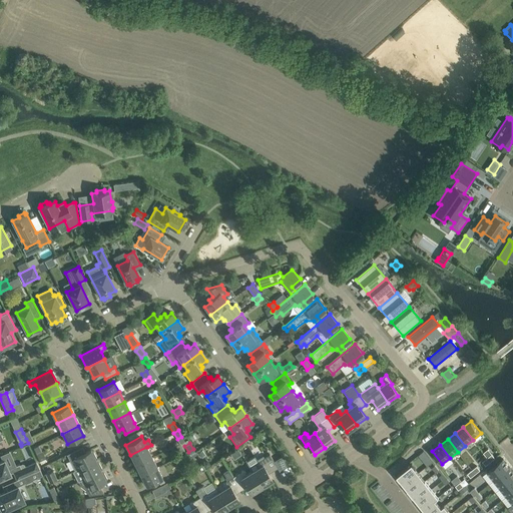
[(130,455),(136,465),(152,457),(147,447),(146,447),(130,455)]
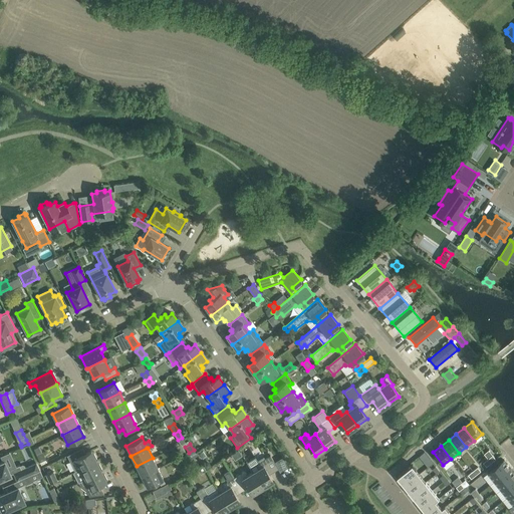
[(74,459),(79,469),(95,461),(90,450),(74,459)]
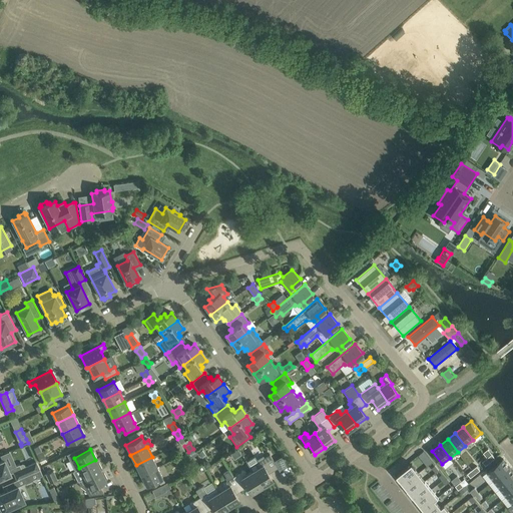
[(188,452),(191,458),(196,455),(193,449),(188,452)]
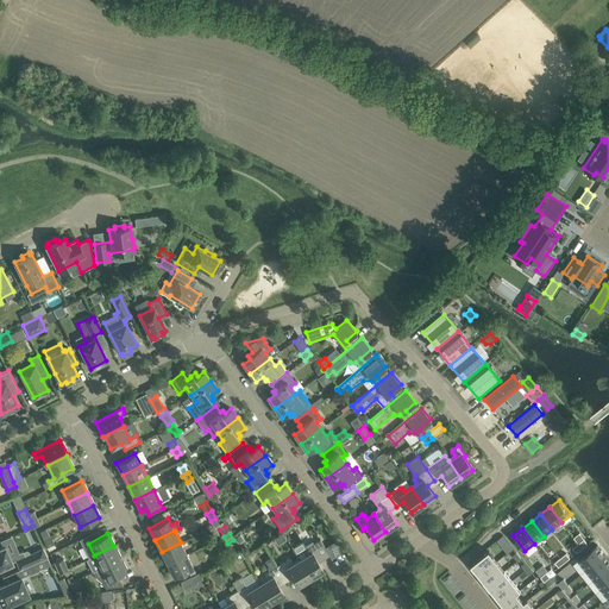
[(503,535),(496,540),(502,546),(508,541),(503,535)]
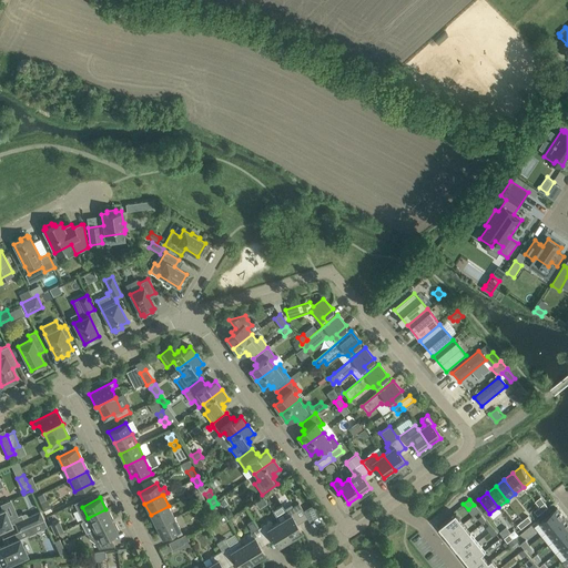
[(285,518),(280,521),(290,539),(302,531),(295,521),(305,515),(304,511),(298,504),(282,513),(285,518)]
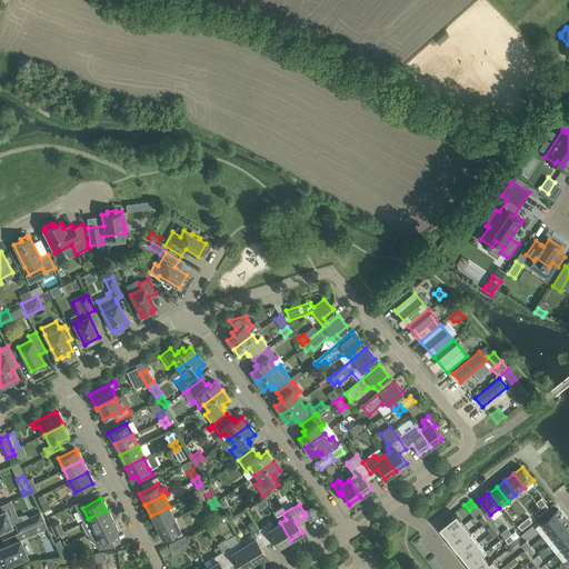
[(151,516),(157,528),(175,519),(169,507),(151,516)]
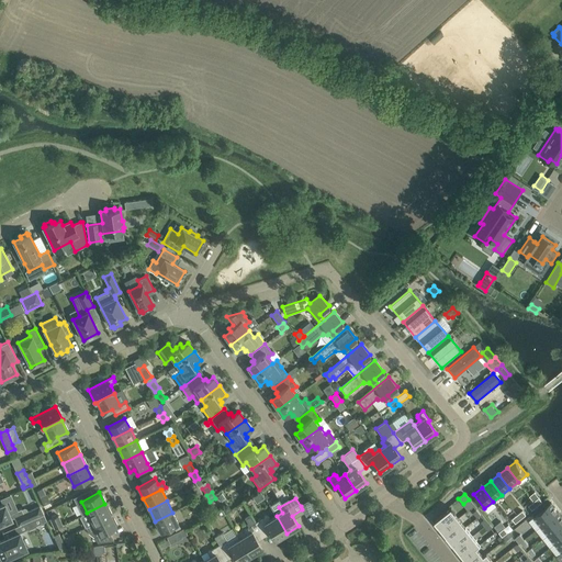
[(539,524),(557,509),(551,502),(534,516),(539,524)]
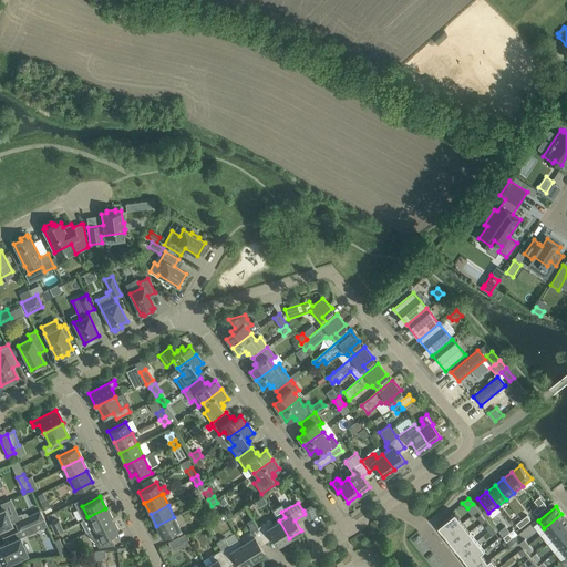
[(21,529),(37,522),(44,519),(40,511),(23,518),(21,513),(9,518),(4,508),(0,511),(0,528),(11,524),(14,522),(19,531),(21,529)]
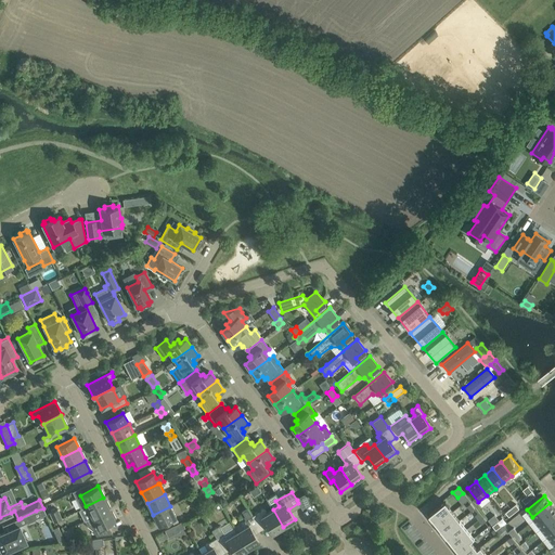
[(78,511),(85,521),(110,508),(103,498),(86,506),(78,511)]
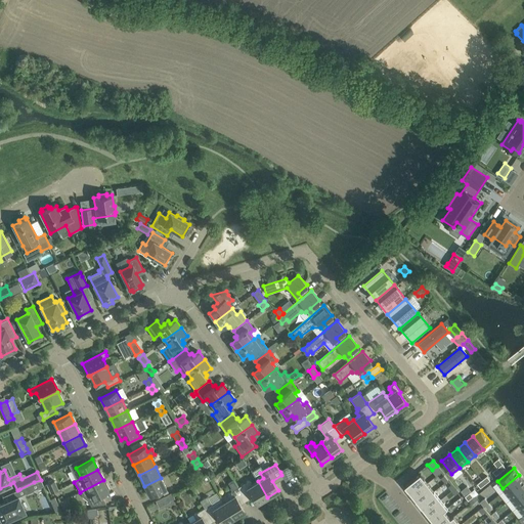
[(421,474),(405,486),(412,494),(428,482),(421,474)]
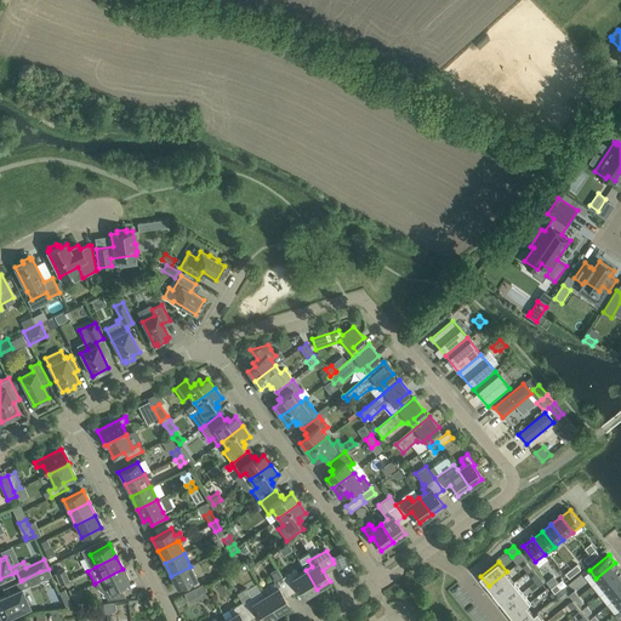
[(604,588),(620,574),(620,570),(615,563),(596,579),(604,588)]
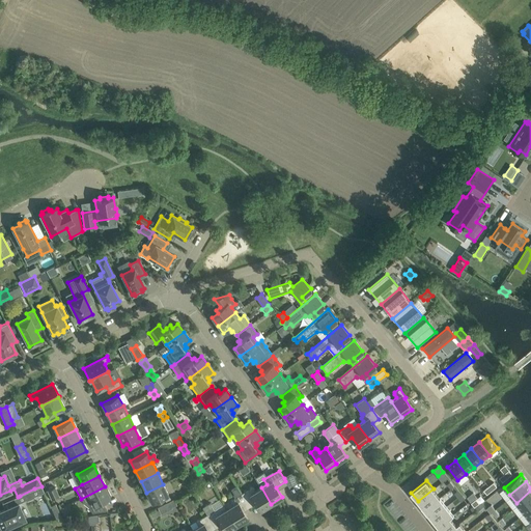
[(163,484),(146,493),(151,503),(168,495),(163,484)]
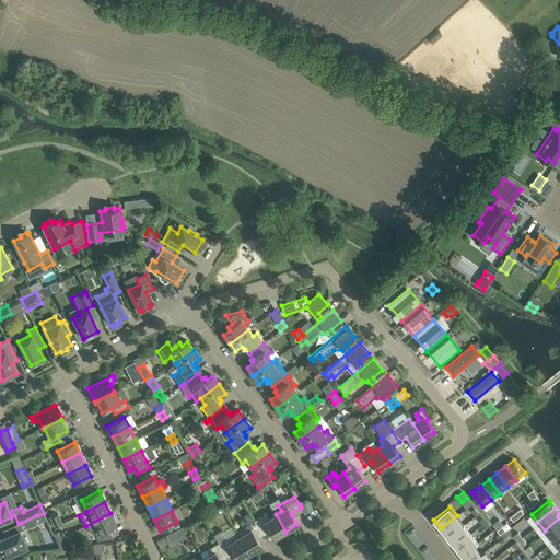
[(261,547),(255,536),(261,532),(254,521),(249,512),(244,515),(247,521),(245,522),(247,525),(242,528),(245,533),(240,537),(249,553),(261,547)]
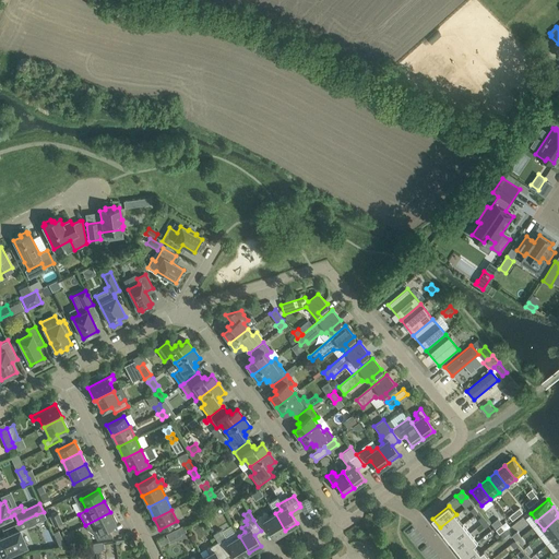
[(26,546),(20,531),(23,528),(26,527),(36,523),(46,519),(44,512),(19,523),(12,525),(15,532),(0,537),(0,551),(2,557),(26,546)]
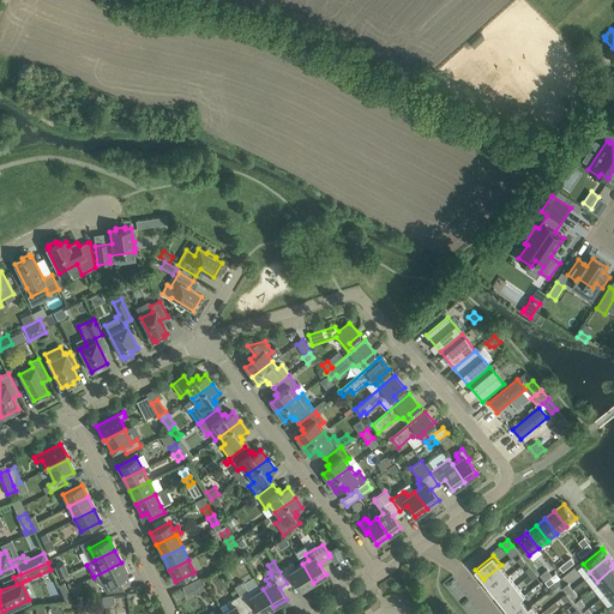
[(68,573),(64,563),(54,567),(59,578),(68,573)]
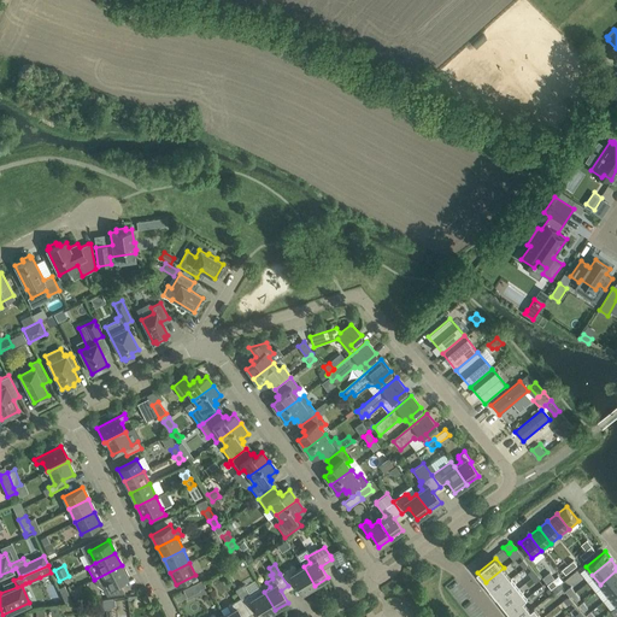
[(119,582),(128,579),(122,565),(94,580),(97,585),(104,591),(107,595),(124,593),(119,582)]
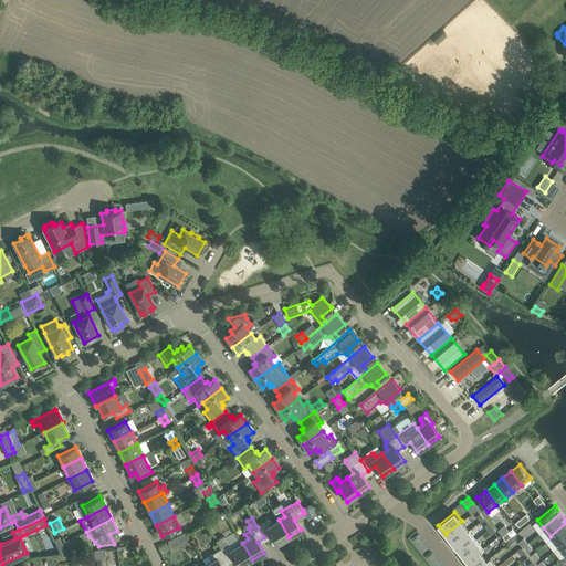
[(269,519),(257,526),(264,537),(271,534),(278,544),(289,537),(279,520),(272,524),(269,519)]
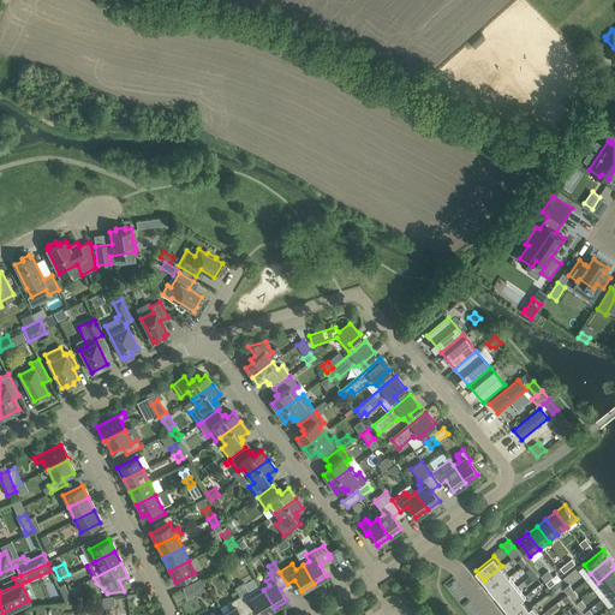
[(502,566),(484,580),(485,583),(491,591),(509,575),(503,568),(502,566)]
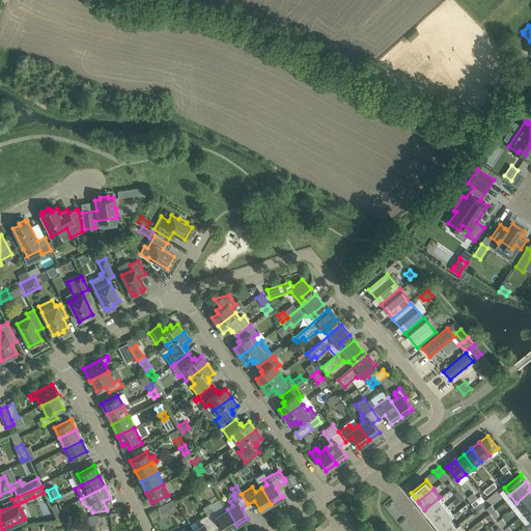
[(523,511),(530,504),(530,491),(516,503),(523,511)]
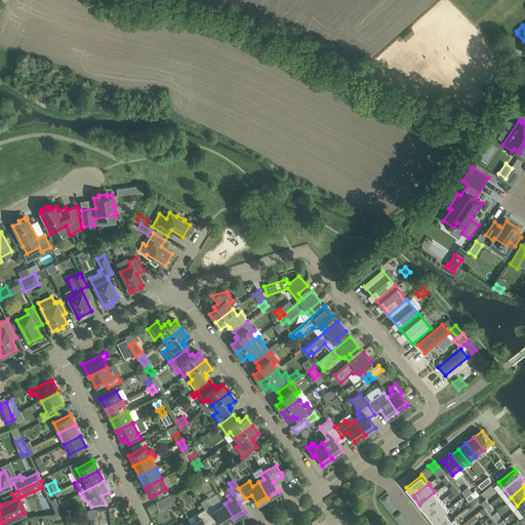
[(435,491),(419,505),(421,506),(427,513),(442,500),(437,493),(435,491)]
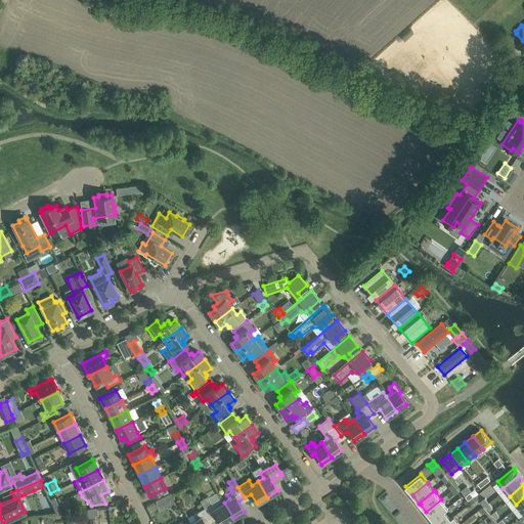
[(172,492),(166,495),(169,500),(174,497),(172,492)]
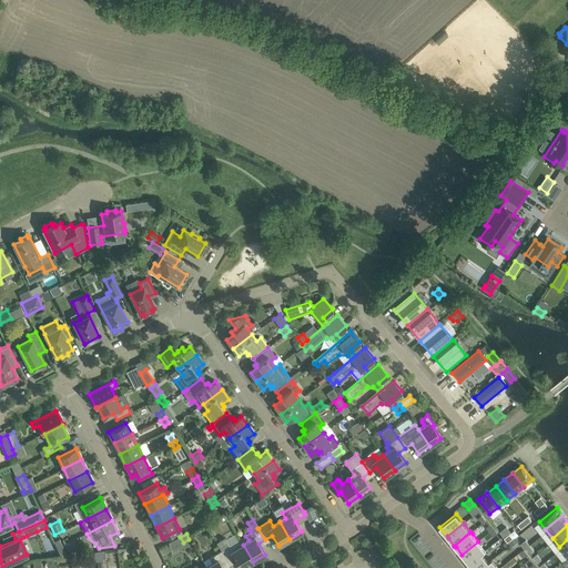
[(242,567),(253,561),(243,545),(240,539),(229,546),(224,538),(216,543),(221,550),(229,563),(235,558),(241,567),(242,567)]
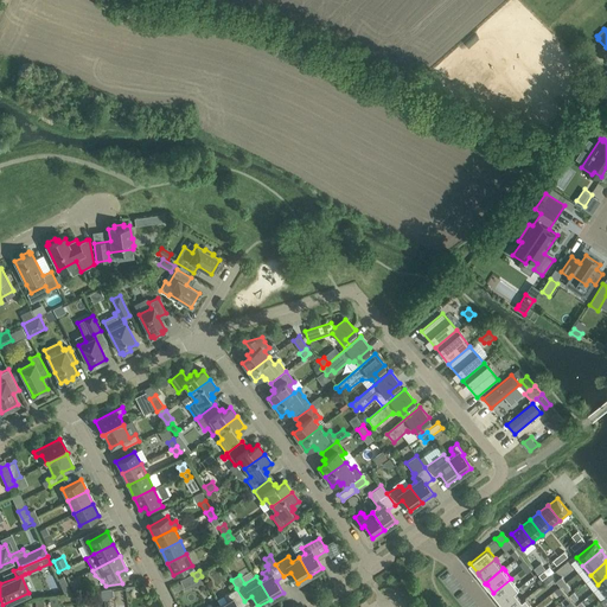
[(511,579),(493,593),(494,594),(500,602),(518,588),(512,580),(511,579)]
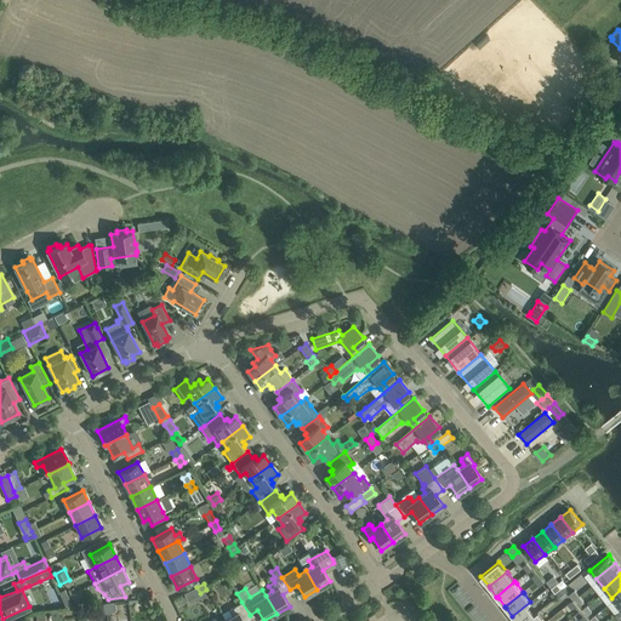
[(114,600),(102,603),(103,613),(117,610),(114,600)]
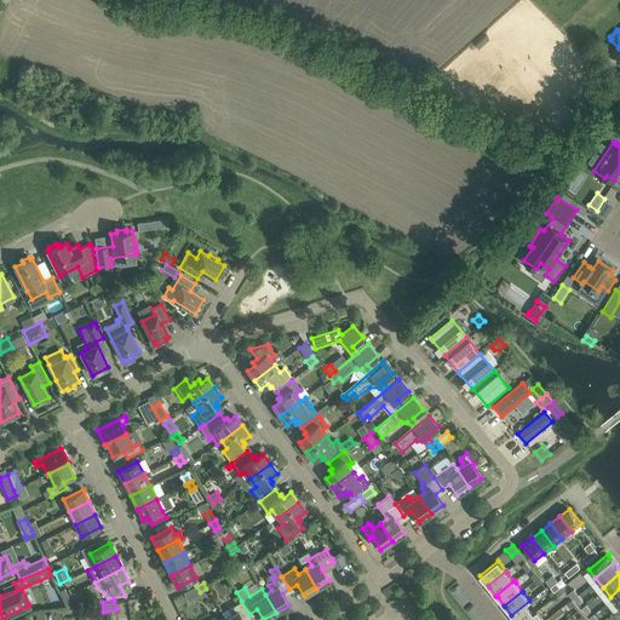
[(231,614),(225,619),(242,619),(242,618),(250,614),(241,601),(228,609),(231,614)]
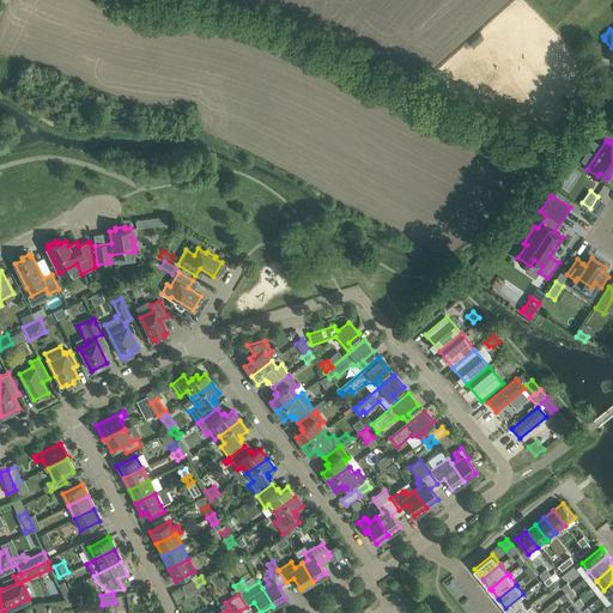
[(523,594),(505,608),(508,611),(509,612),(519,612),(532,604),(530,602),(527,606),(522,599),(520,598),(525,594),(523,594)]
